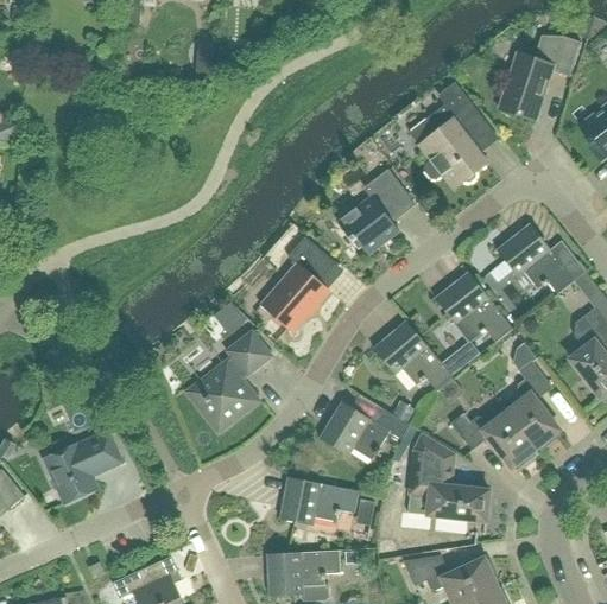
[(125,0),(124,26),(139,27),(140,0),(125,0)]
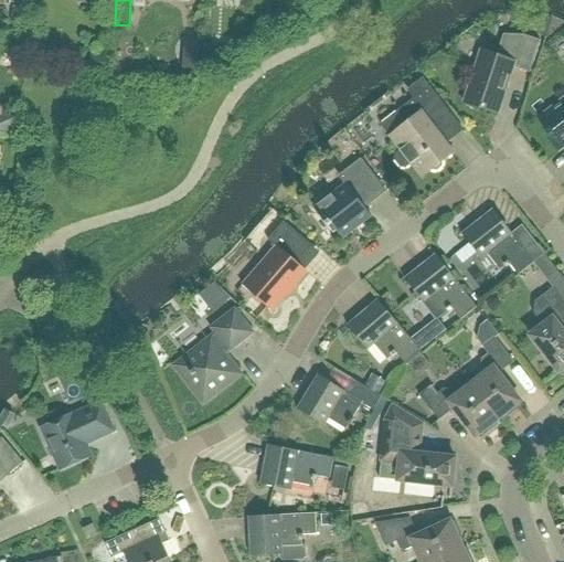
[(463,101),(497,112),(512,64),(529,70),(540,39),(522,33),(502,32),(496,53),(480,48),(463,101)]
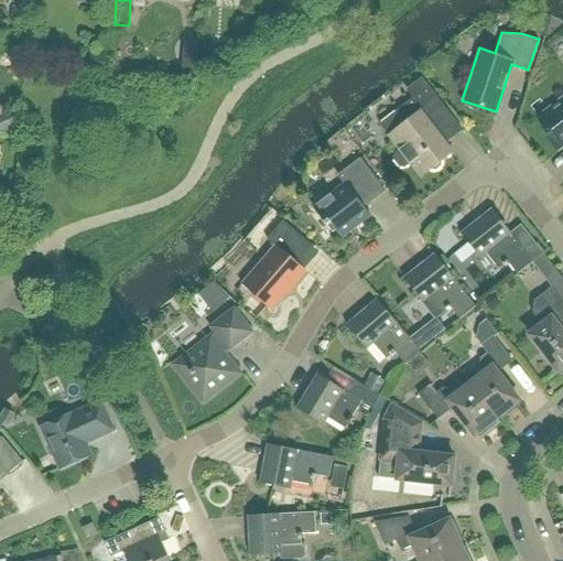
[(404,165),(409,161),(420,174),(429,166),(435,168),(440,164),(441,158),(452,150),(433,127),(450,114),(421,76),(411,84),(418,93),(379,122),(400,148),(394,152),(393,158),(399,164),(404,165)]
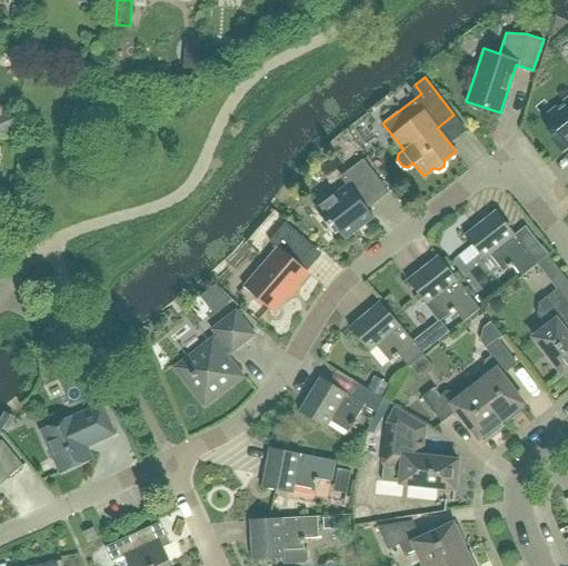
[(567,142),(567,97),(547,113),(556,125),(548,131),(561,148),(567,142)]
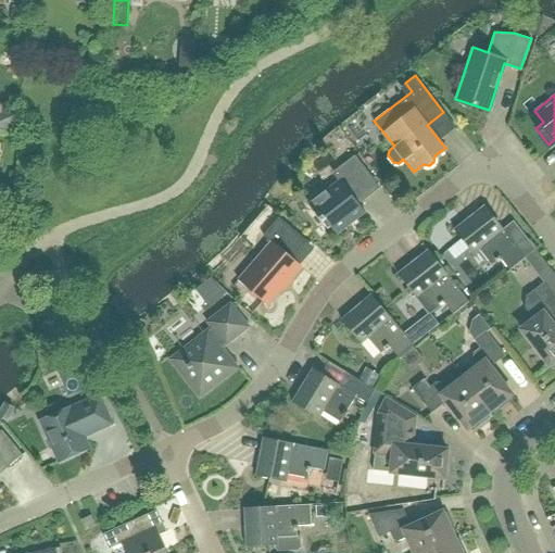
[(19,112),(0,111),(0,127),(17,129),(19,112)]
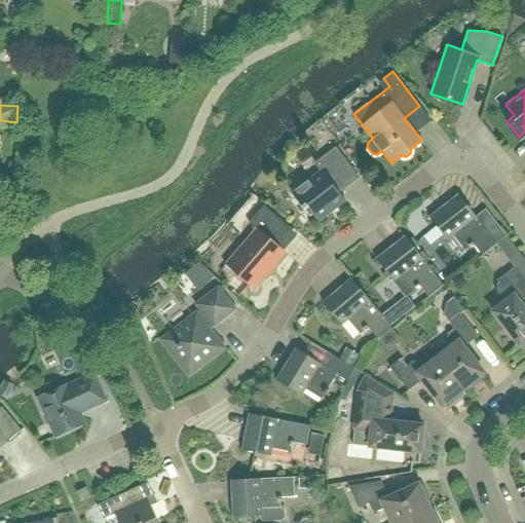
[(317,220),(337,204),(339,191),(337,189),(357,174),(335,146),(314,162),(321,170),(291,192),(304,209),(307,207),(317,220)]
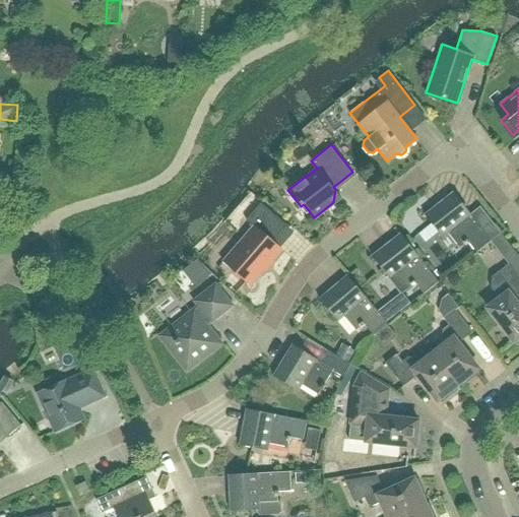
[(424,212),(438,231),(442,236),(448,232),(459,246),(464,242),(465,244),(468,242),(475,251),(491,239),(452,190),(451,191),(452,192),(426,212),(425,211),(424,212)]
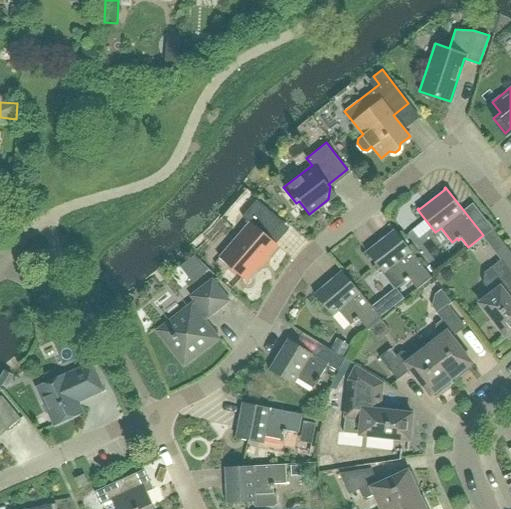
[(276,244),(267,236),(281,220),(256,198),(242,215),(248,221),(219,255),(246,279),(276,244)]
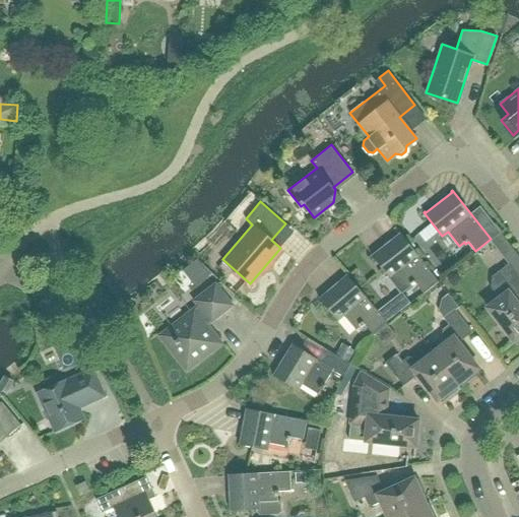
[(371,254),(385,272),(389,277),(395,273),(406,287),(411,283),(412,285),(415,282),(423,292),(438,280),(399,232),(398,232),(399,233),(373,254),(372,253),(371,254)]
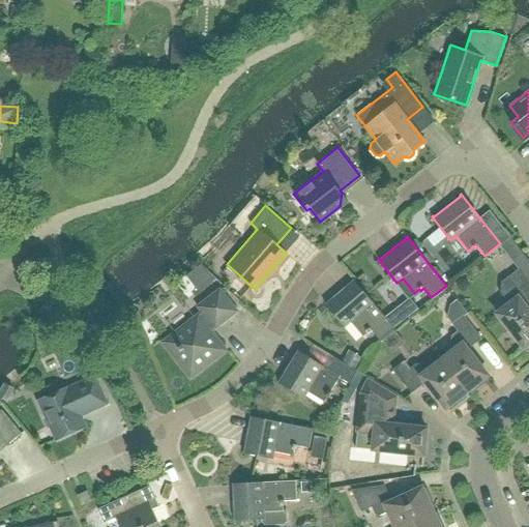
[(200,262),(181,280),(201,300),(219,284),(200,262)]
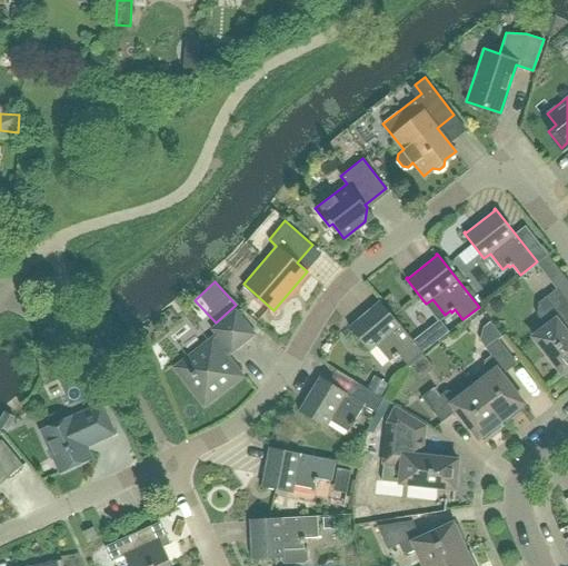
[(532,335),(561,373),(567,367),(567,333),(564,327),(565,321),(567,318),(567,301),(556,287),(544,296),(550,304),(544,309),(544,315),(549,323),(532,335)]
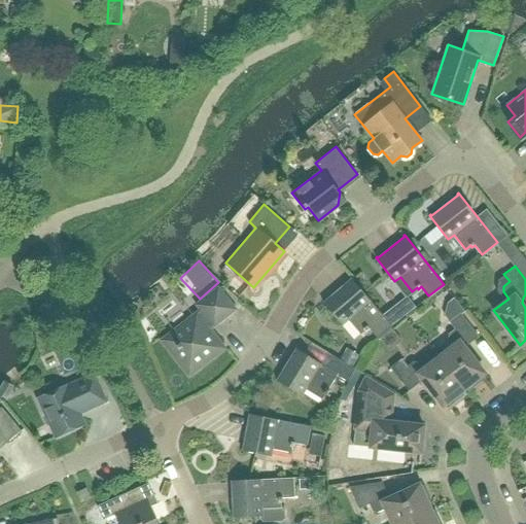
[(322,301),(338,319),(342,323),(348,319),(360,334),(364,329),(365,330),(369,328),(377,338),(392,325),(351,277),(350,278),(351,278),(324,301),(323,300),(322,301)]
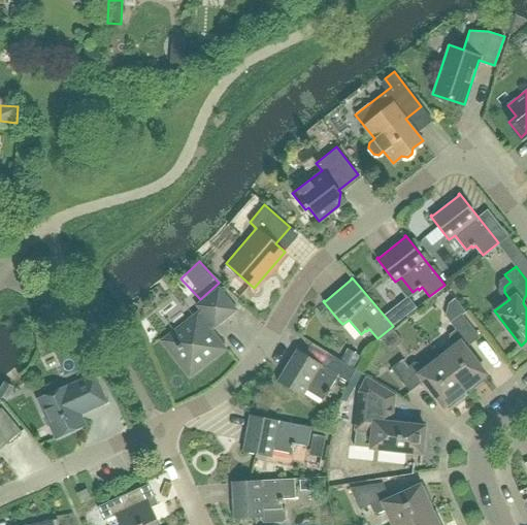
[(190,374),(224,348),(208,328),(234,308),(219,288),(198,303),(202,308),(162,339),(190,374)]
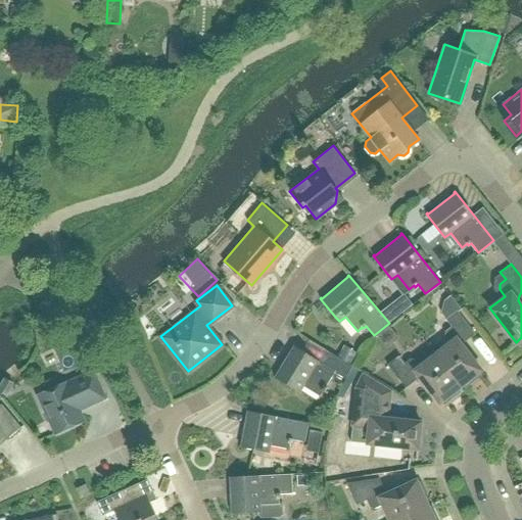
[(449,342),(435,353),(460,385),(468,379),(470,382),(477,377),(478,372),(481,369),(463,346),(464,341),(475,332),(457,309),(445,318),(451,325),(445,330),(444,335),(449,342)]
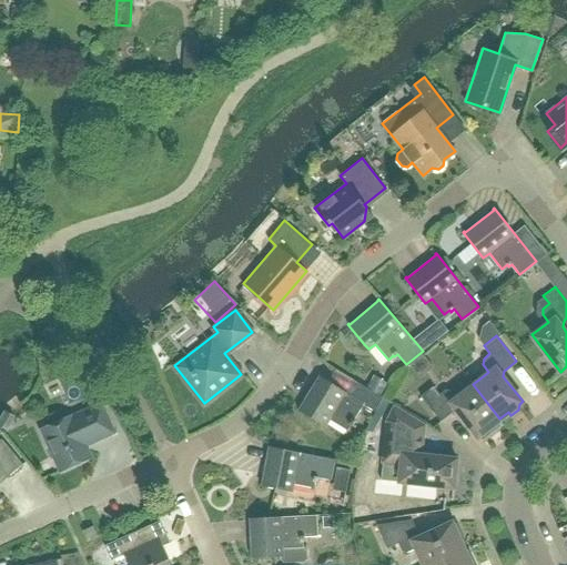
[(297,409),(320,422),(325,425),(330,419),(346,429),(351,423),(352,424),(355,420),(353,419),(363,403),(374,410),(383,396),(356,381),(356,382),(357,382),(351,394),(319,374),(317,375),(319,376),(300,407),(299,407),(297,409)]
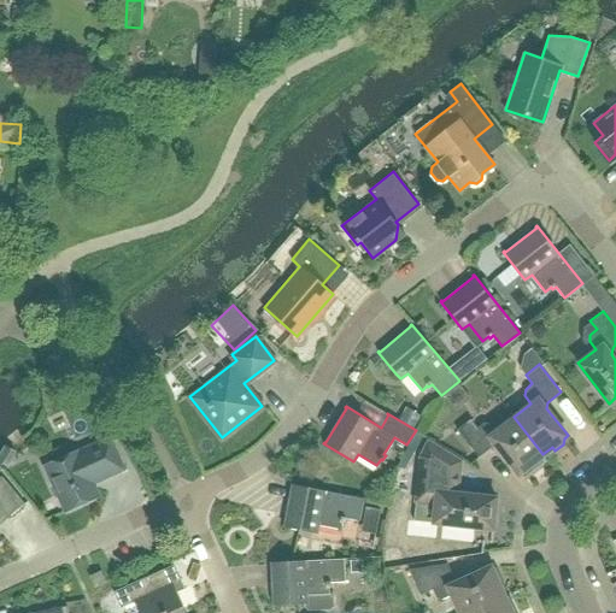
[(543,454),(514,417),(497,430),(490,422),(484,422),(476,426),(470,418),(457,428),(479,455),(491,446),(497,447),(518,473),(522,471),(528,472),(537,465),(534,461),(543,454)]
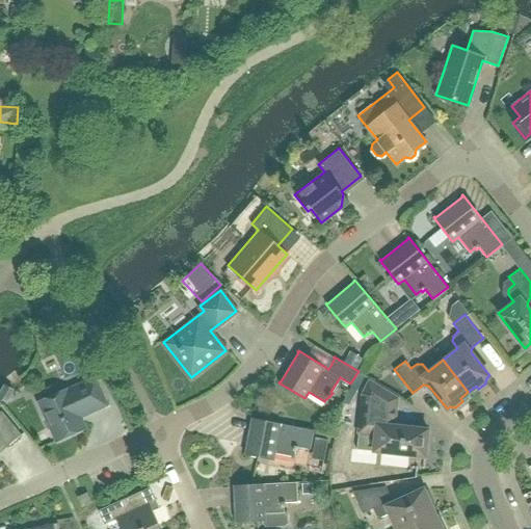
[(106,403),(94,376),(68,389),(67,388),(38,400),(56,440),(84,427),(78,414),(85,411),(86,413),(106,403)]
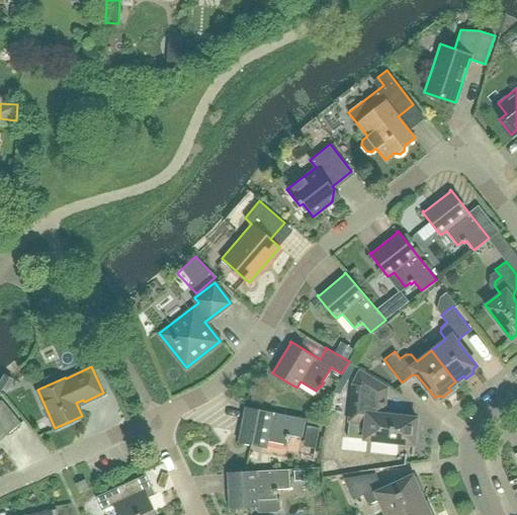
[(416,417),(382,413),(385,390),(360,373),(352,390),(346,436),(371,439),(371,445),(375,450),(391,452),(396,447),(397,441),(413,443),(415,433),(418,433),(419,425),(416,421),(416,417)]
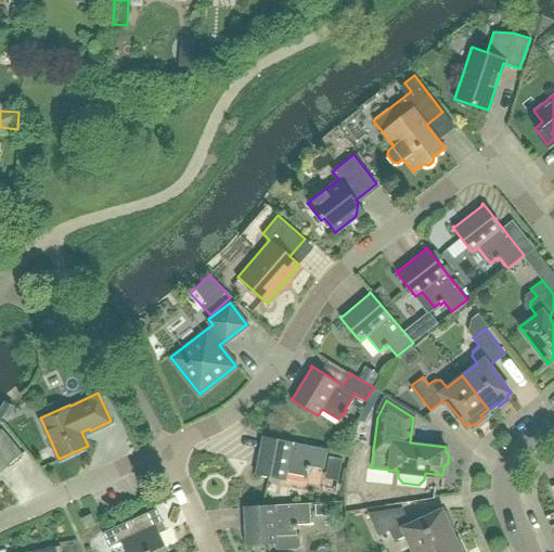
[(0,462),(2,461),(7,465),(22,452),(1,427),(0,427),(0,486),(1,485),(0,483),(0,462)]
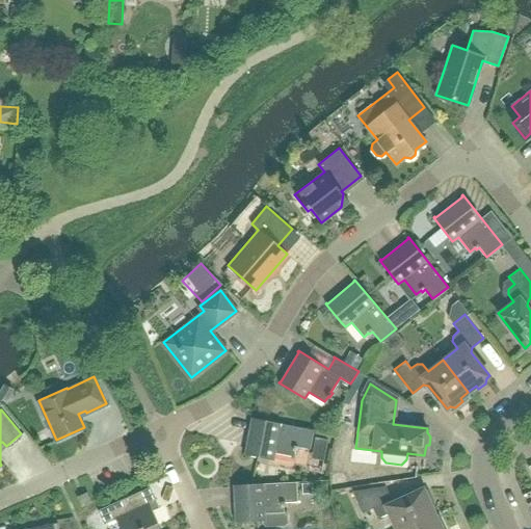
[(243,453),(267,458),(273,459),(275,452),(294,455),(295,449),(297,450),(297,446),(310,448),(314,429),(250,417),(250,418),(251,418),(245,452),(244,452),(243,453)]
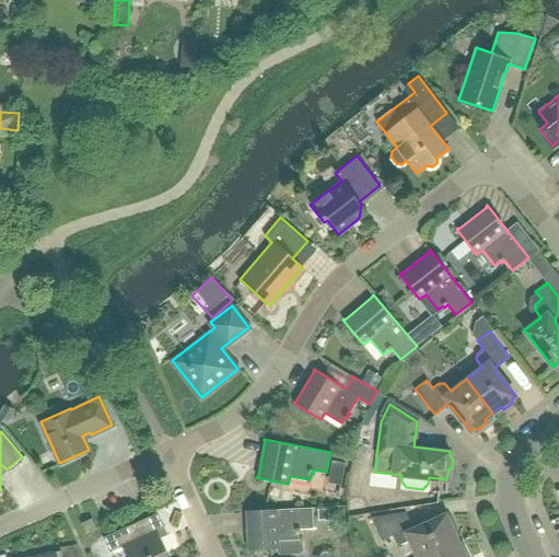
[(30,472),(42,492),(51,488),(39,466),(30,472)]
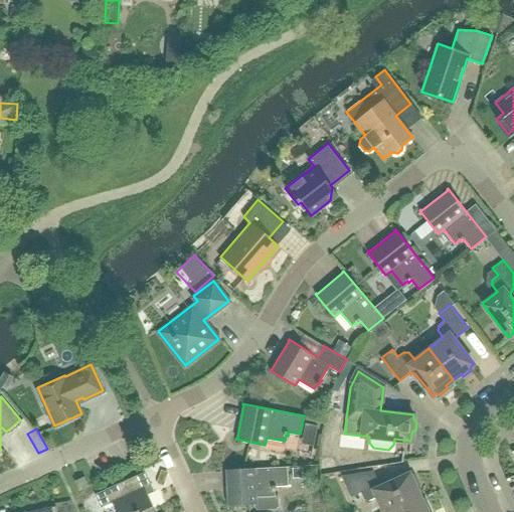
[(278,496),(275,495),(275,489),(276,489),(276,485),(288,484),(287,465),(225,469),(225,470),(226,470),(228,503),(227,503),(227,505),(253,503),(253,505),(257,508),(276,506),(278,504),(278,496)]
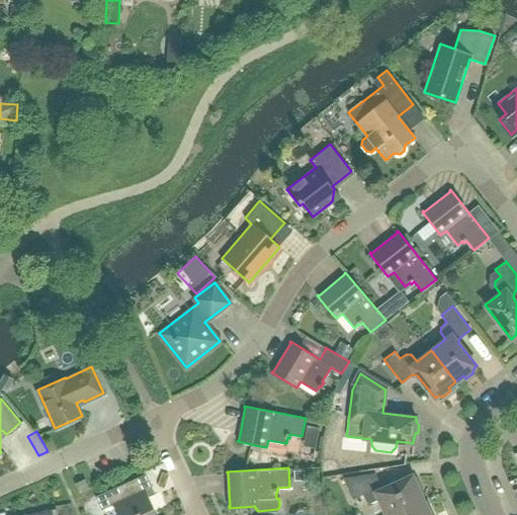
[(112,504),(116,514),(139,514),(154,509),(148,496),(155,493),(146,473),(95,496),(101,509),(112,504)]
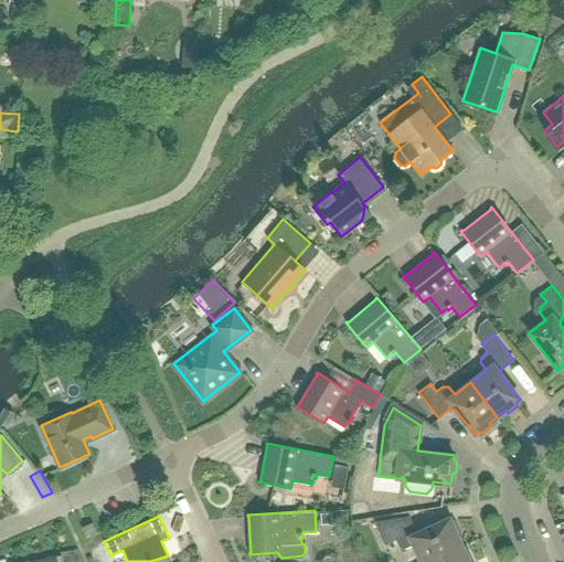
[(413,544),(421,561),(461,544),(457,534),(460,532),(457,523),(451,521),(449,518),(421,531),(415,529),(410,516),(374,521),(384,543),(395,539),(398,545),(404,548),(413,544)]
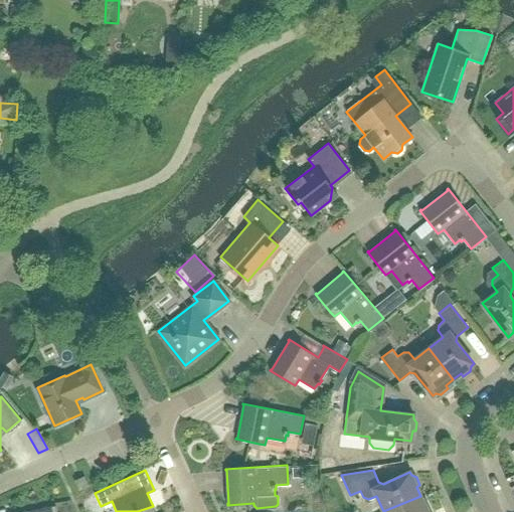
[(78,489),(89,485),(83,475),(74,480),(78,489)]
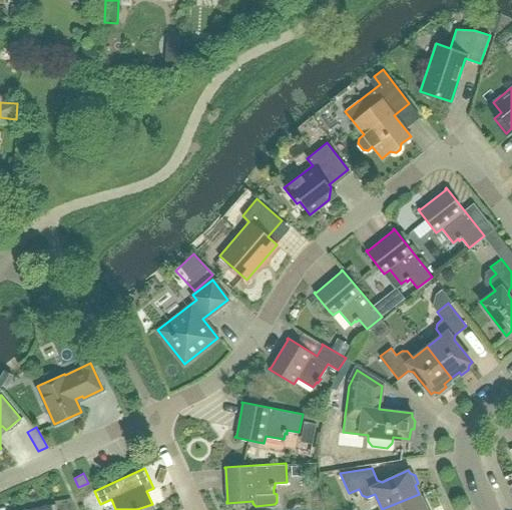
[(423,502),(419,494),(382,509),(429,509),(430,509),(426,501),(423,502)]
